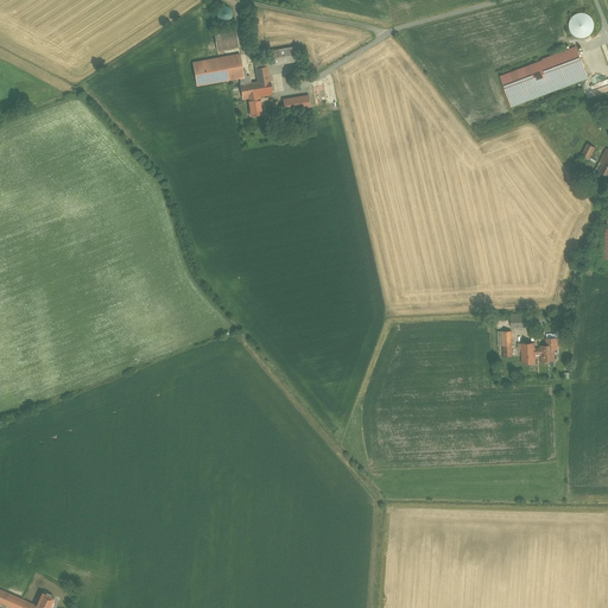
[(226,21),(228,20),(230,19),(232,17),(232,14),(232,12),(230,10),(229,8),(227,7),(225,6),(222,7),(220,8),(219,11),(217,12),(217,14),(219,17),(220,19),(221,20),(223,21),(226,21)]
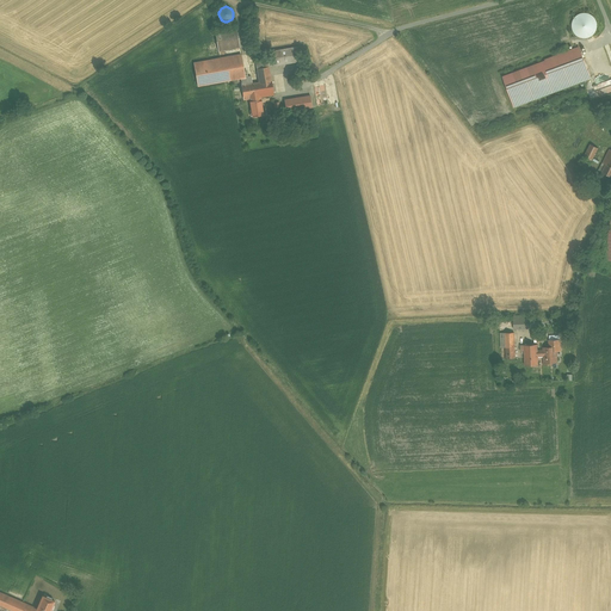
[(573,31),(575,35),(579,37),(582,39),(587,39),(591,38),(594,35),(597,31),(598,28),(598,23),(596,19),(592,16),(588,14),(585,13),(581,14),(578,16),(575,19),(573,23),(572,26),(573,31)]
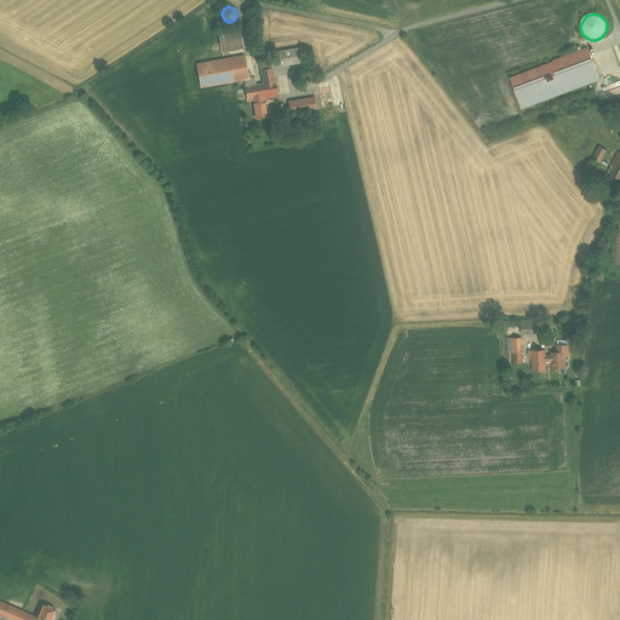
[(240,28),(218,32),(222,52),(244,49),(240,28)]
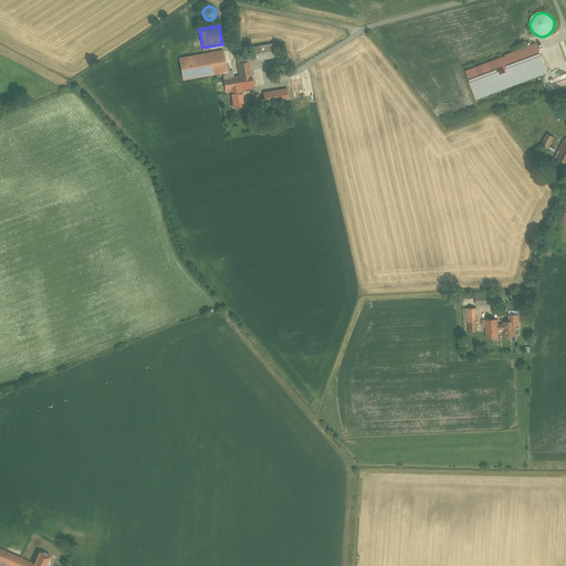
[(275,43),(253,48),(255,61),(278,56),(275,43)]
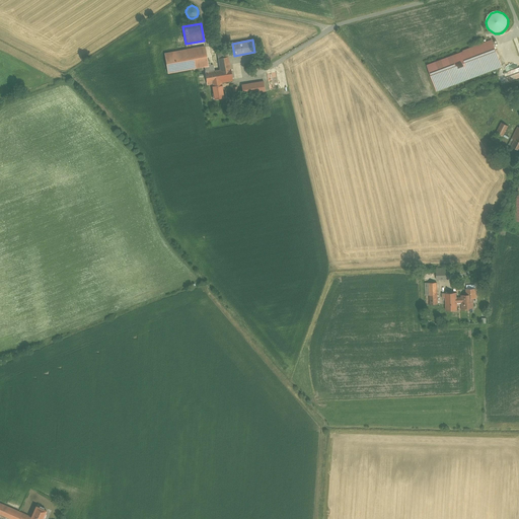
[(492,42),(427,65),(437,90),(502,66),(492,42)]
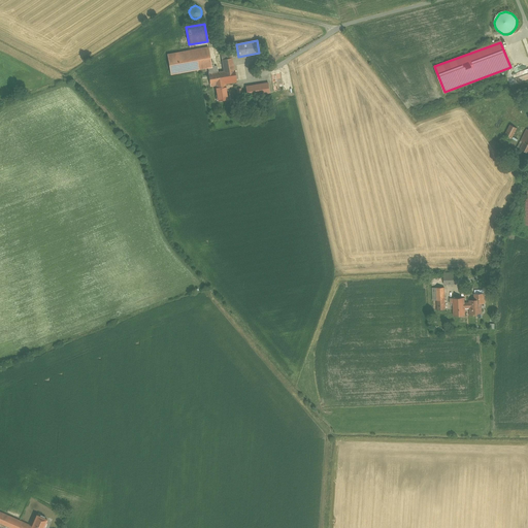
[(167,54),(170,73),(211,66),(208,46),(167,54)]
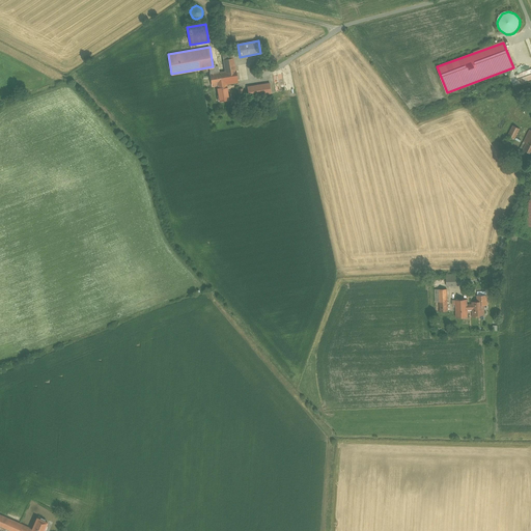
[(225,72),(219,73),(218,66),(208,67),(212,86),(217,85),(226,84),(238,82),(233,58),(223,59),(225,72)]
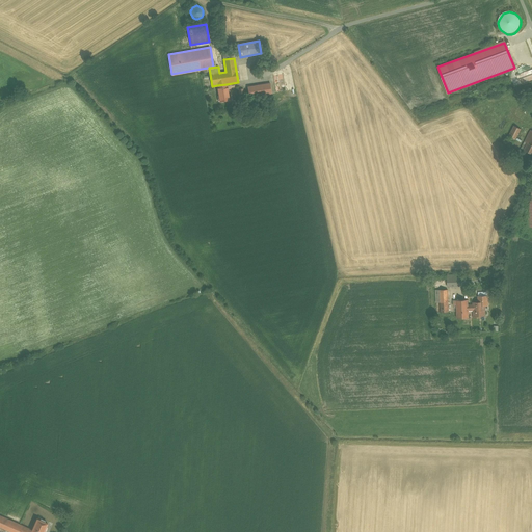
[(531,69),(516,74),(520,85),(531,80),(531,69)]
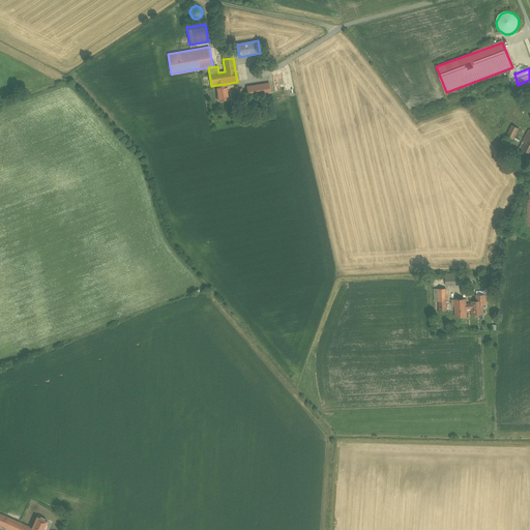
[(272,75),(275,91),(285,90),(282,74),(272,75)]
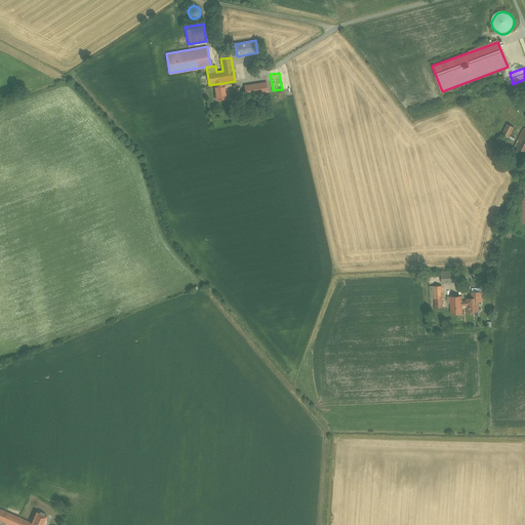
[(268,82),(244,86),(246,95),(269,91),(268,82)]
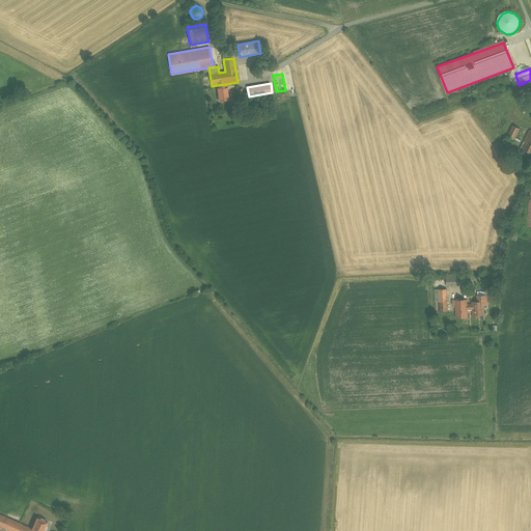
[(226,84),(217,85),(219,95),(217,95),(218,101),(228,100),(226,84)]
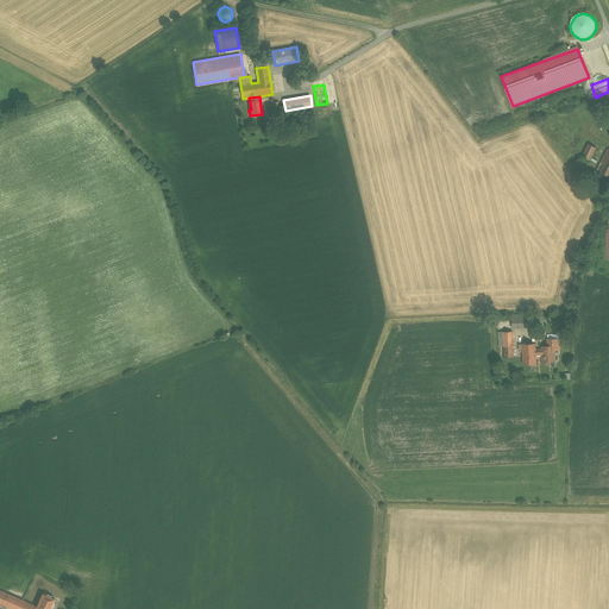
[(596,148),(588,144),(582,157),(590,161),(596,148)]
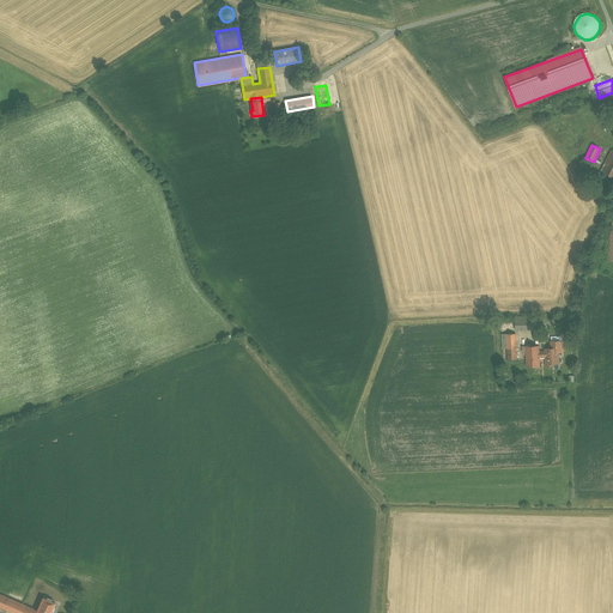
[(529,316),(515,317),(515,329),(529,329),(529,316)]
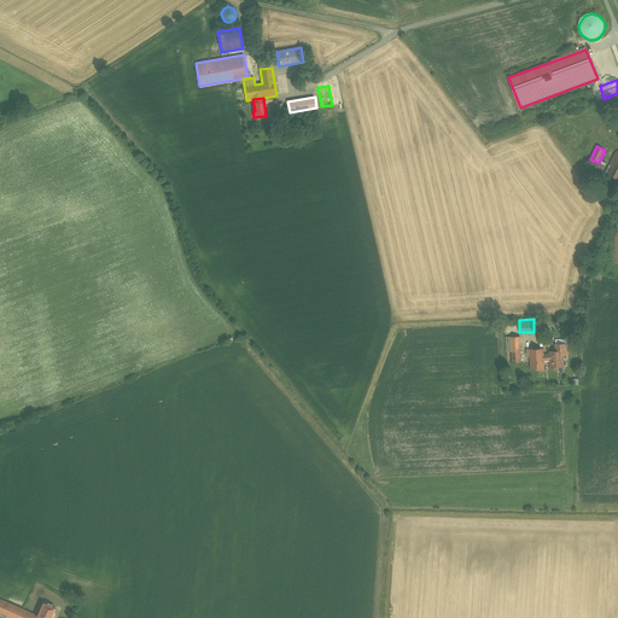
[(520,336),(506,337),(507,351),(512,351),(520,350),(520,336)]
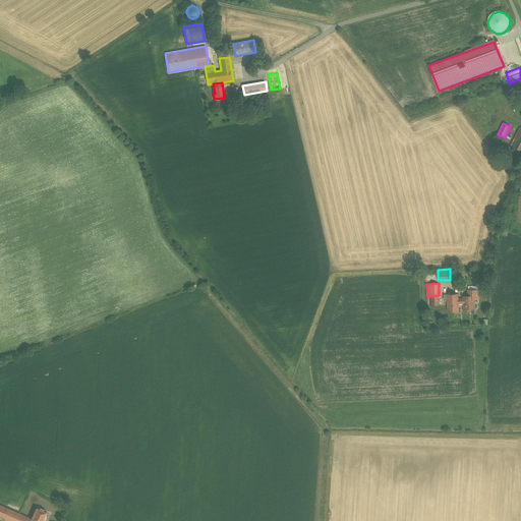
[(458,293),(447,294),(448,311),(459,310),(459,302),(459,299),(458,293)]
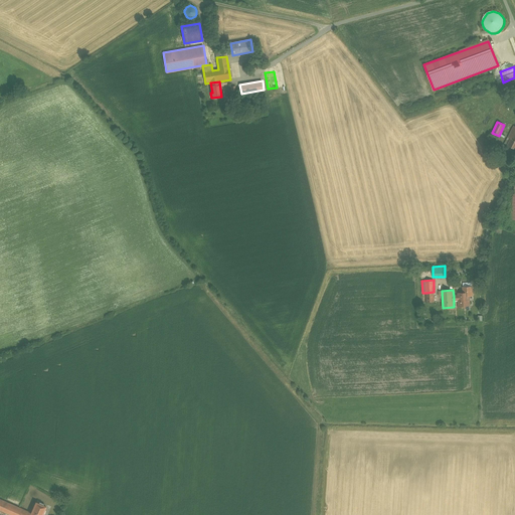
[(465,292),(458,293),(458,295),(454,296),(454,299),(458,299),(459,307),(465,307),(465,306),(469,305),(469,295),(465,295),(465,292)]
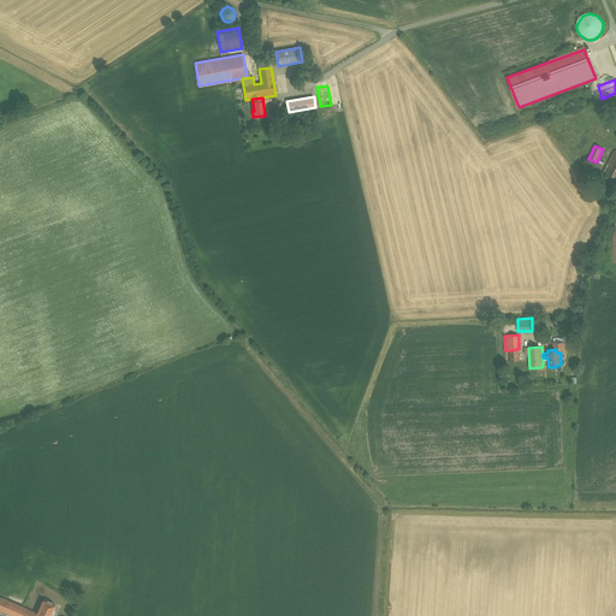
[(41,615),(37,614),(0,597),(0,609),(15,615),(41,615)]
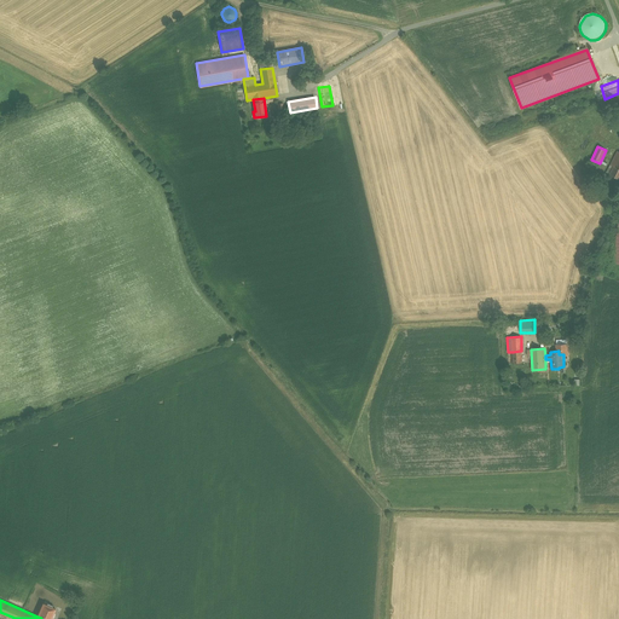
[(50,618),(56,609),(44,603),(38,617),(41,618),(50,618)]
